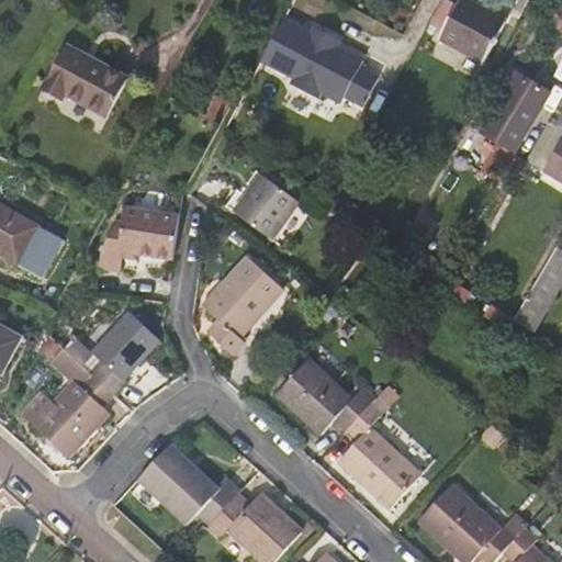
[(515,7),(502,0),(497,0),(491,13),(465,0),(459,0),(438,40),(483,65),(515,7)]
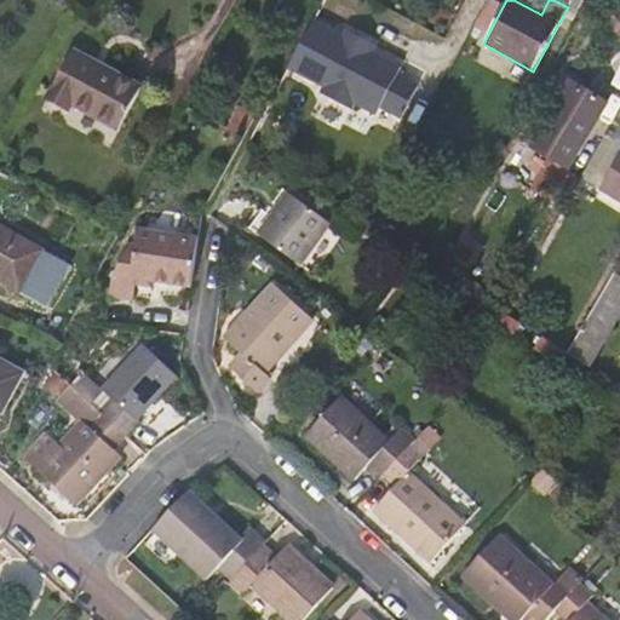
[(481,21),(460,10),(447,34),(468,45),(481,21)]
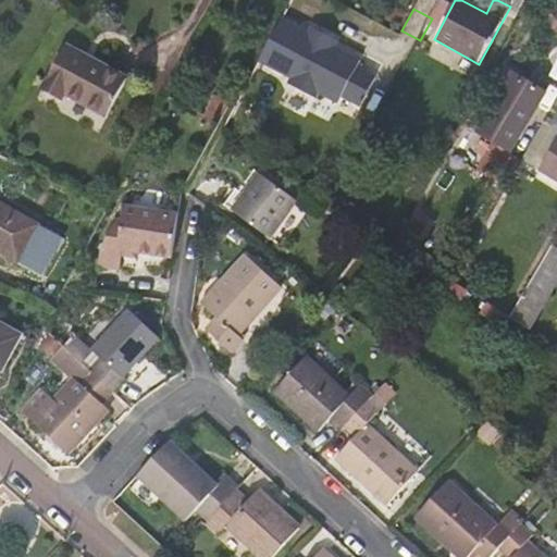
[(545,22),(551,16),(545,10),(540,15),(545,22)]
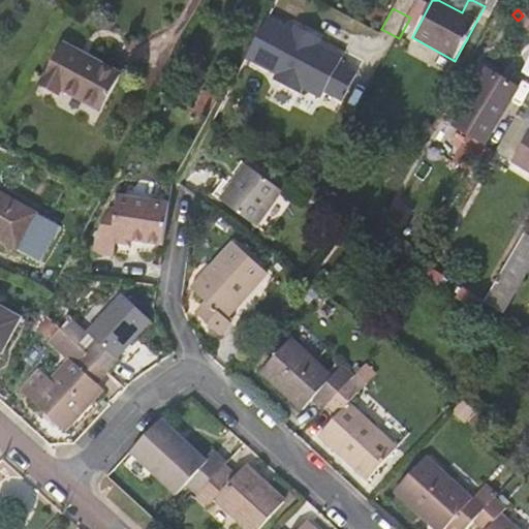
[(528,9),(523,16),(518,21),(528,33),(528,9)]
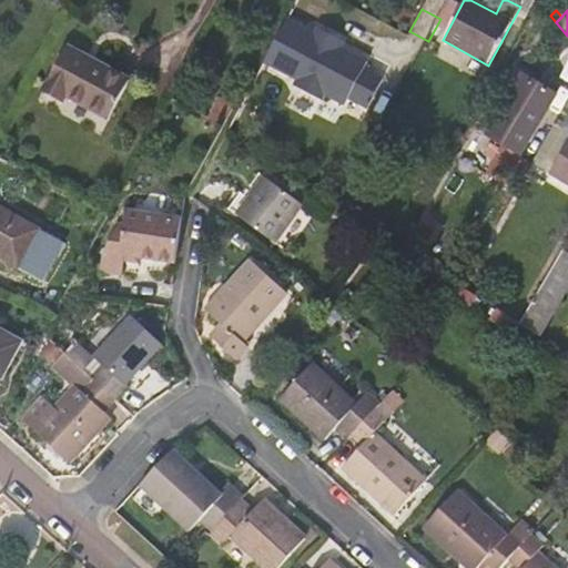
[(129,81),(66,48),(42,92),(62,103),(66,97),(109,119),(129,81)]
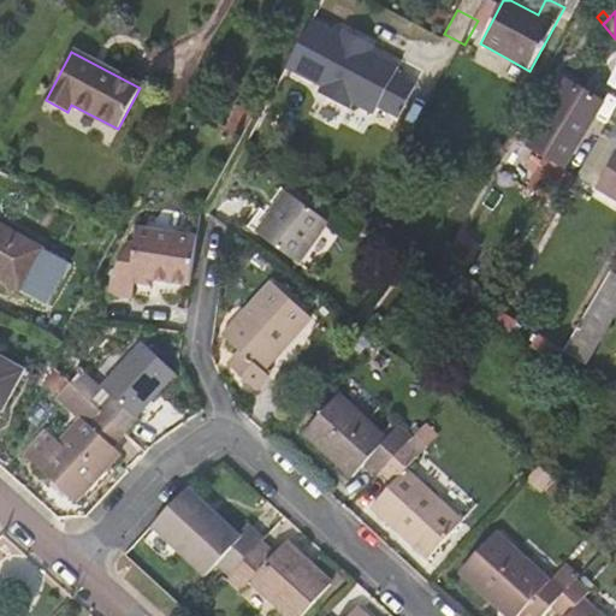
[(584,93),(600,104),(603,100),(558,73),(528,126),(538,132),(563,92),(579,100),(584,93)]
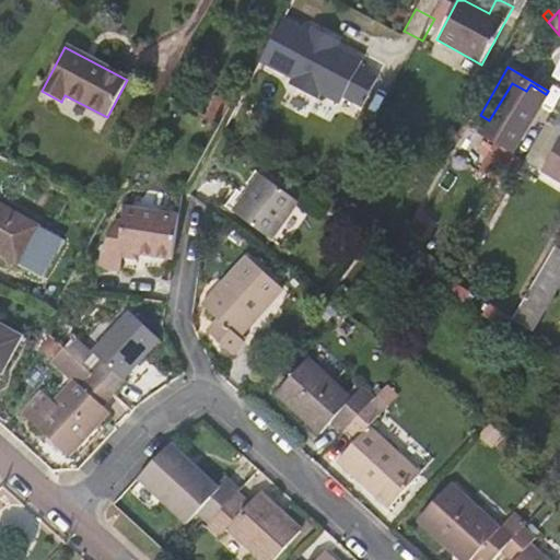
[(546,94),(531,84),(526,91),(512,83),(483,130),(513,148),(546,94)]
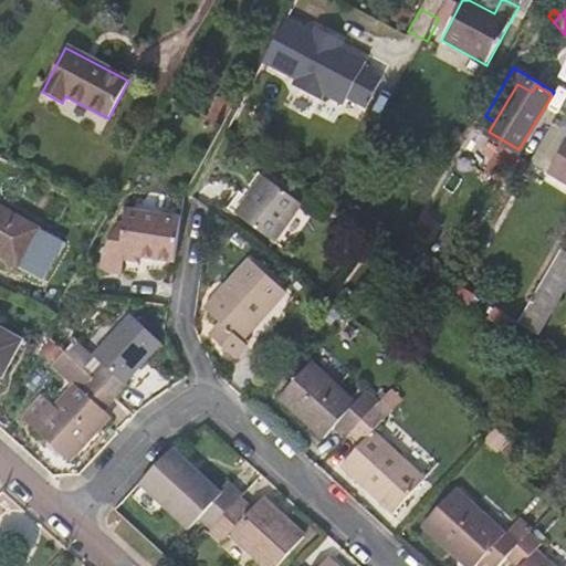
[(220,127),(230,109),(220,104),(211,122),(220,127)]
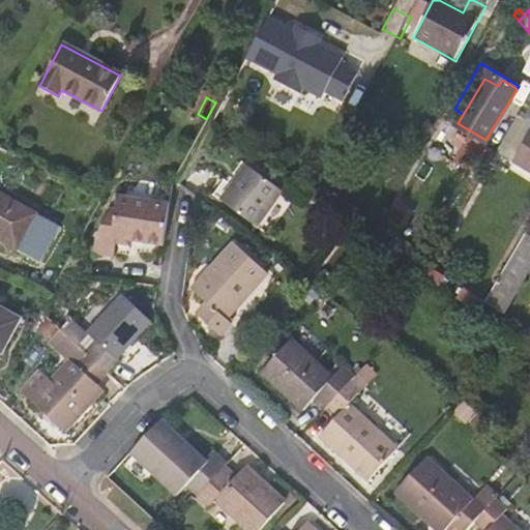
[(496,152),(514,164),(529,139),(529,127),(514,118),(499,145),(496,152)]
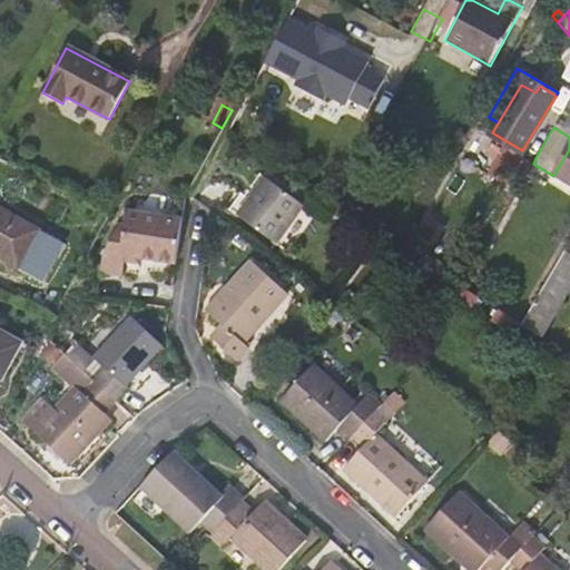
[(530,164),(518,156),(492,143),(478,167),(502,182),(514,188),(517,189),(530,164)]
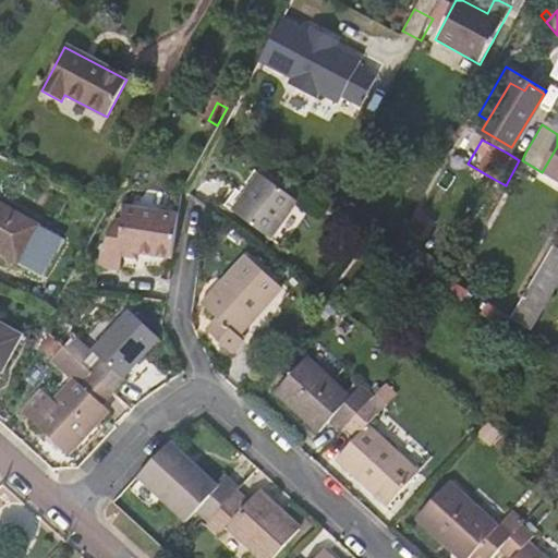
[(557,146),(542,172),(557,182),(557,146)]
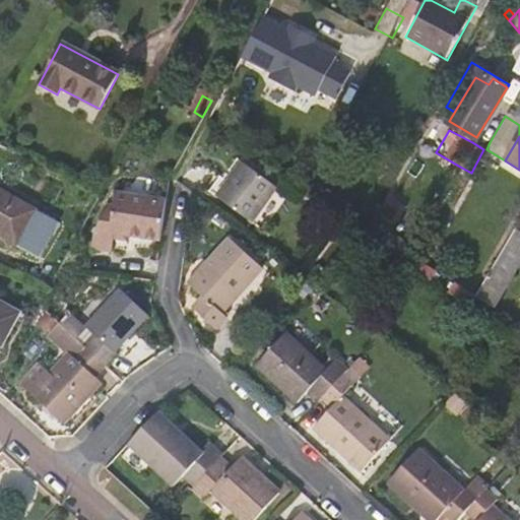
[(277,189),(243,163),(217,197),(251,223),(277,189)]
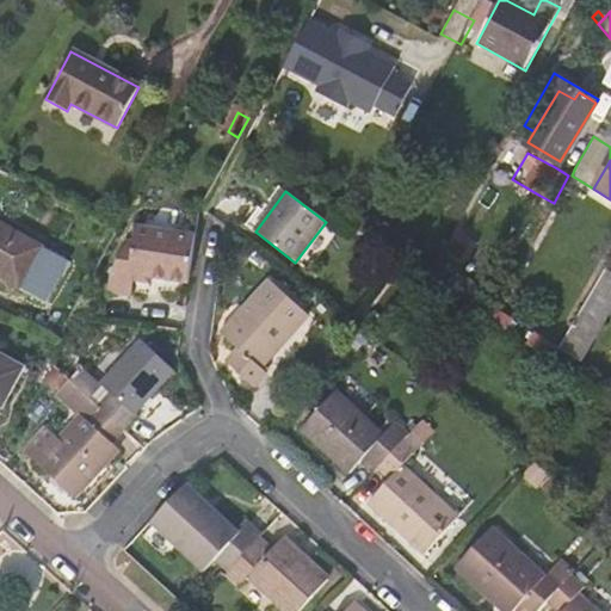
[(39,250),(0,226),(0,275),(19,285),(39,250)]
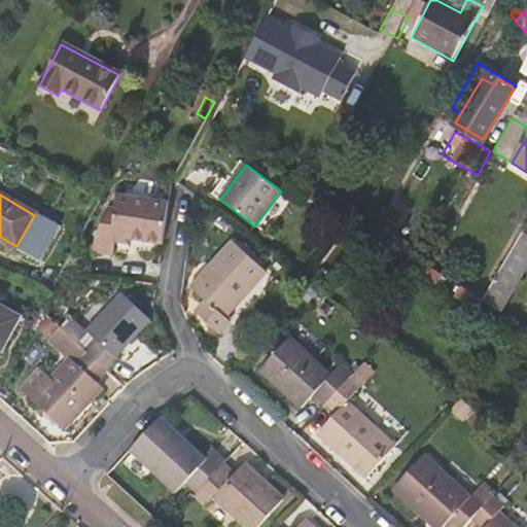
[(116,237),(162,244),(167,206),(167,204),(117,197),(115,208),(110,208),(108,211),(100,225),(96,235),(92,252),(112,255),(116,237)]
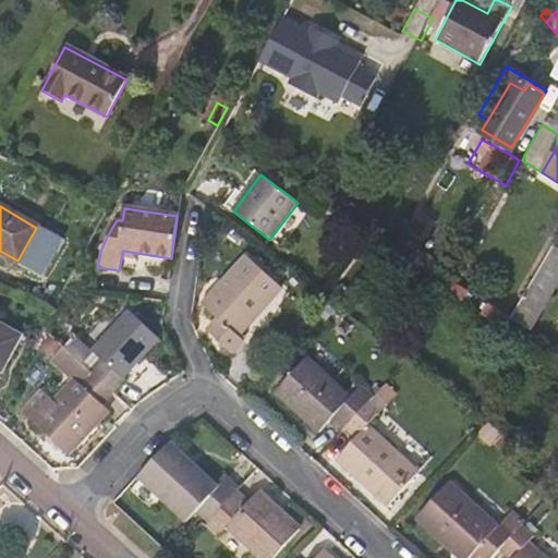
[(409,223),(395,253),(427,277),(440,258),(419,243),(431,225),(415,215),(409,223)]
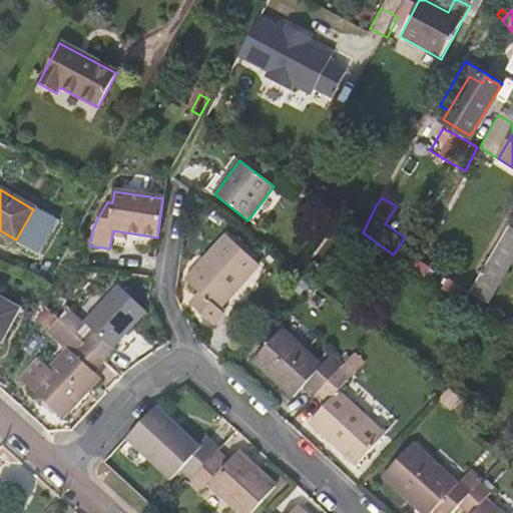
[(512,229),(508,227),(469,293),(487,304),(512,259),(512,229)]
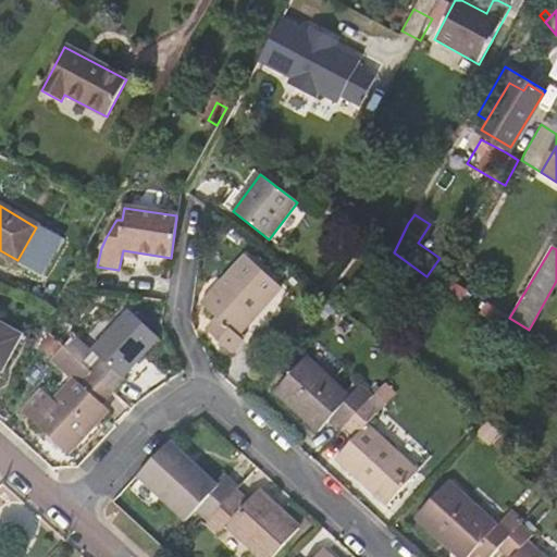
[(280,288),(246,257),(202,304),(218,319),(207,331),(231,354),(243,341),(237,335),(280,288)]
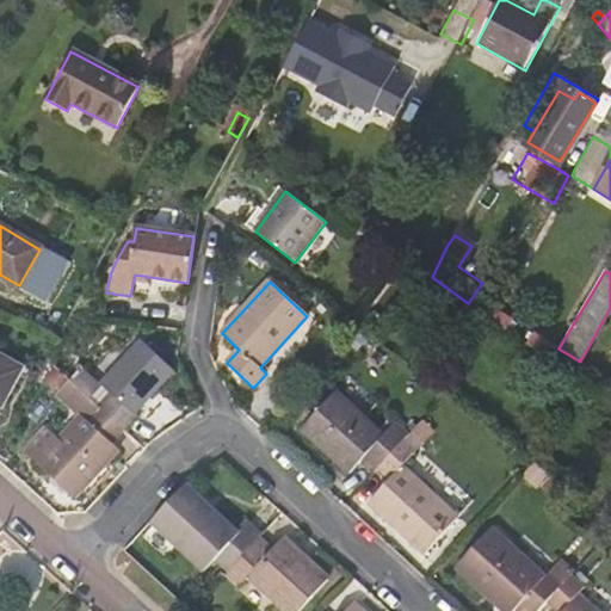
[(512,320),(495,308),(488,319),(506,332),(512,320)]
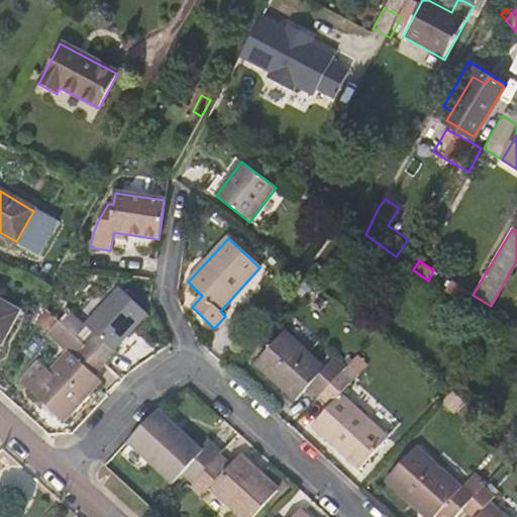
[(451,282),(444,292),(466,307),(472,296),(451,282)]
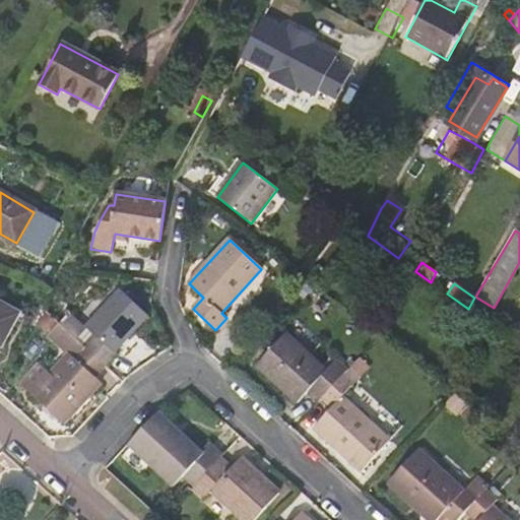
[(82,346),(105,367),(117,354),(114,352),(147,317),(119,289),(84,326),(92,335),(82,346)]
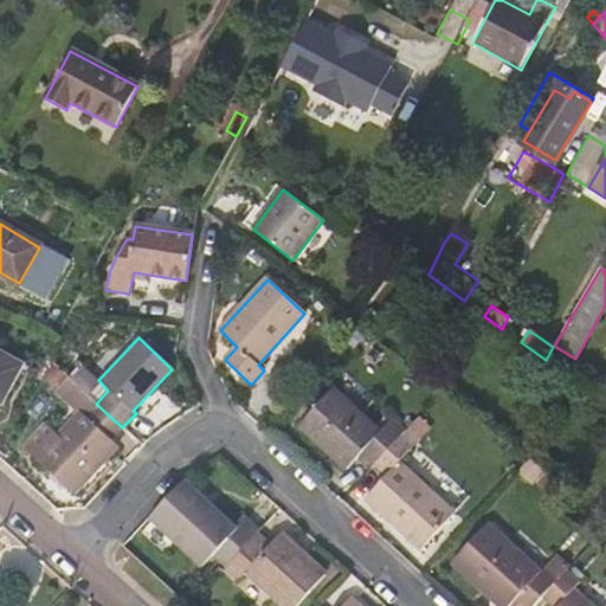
[(20,367),(0,355),(0,401),(1,403),(20,367)]
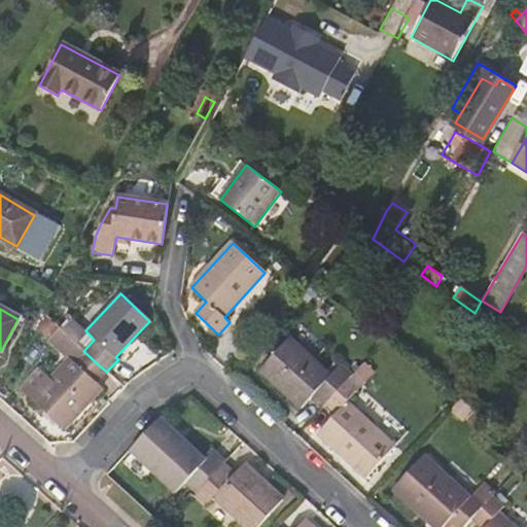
[(96,382),(106,372),(83,351),(76,344),(60,328),(53,321),(42,332),(50,340),(70,359),(45,386),(33,374),(20,388),(64,430),(103,389),(96,382)]
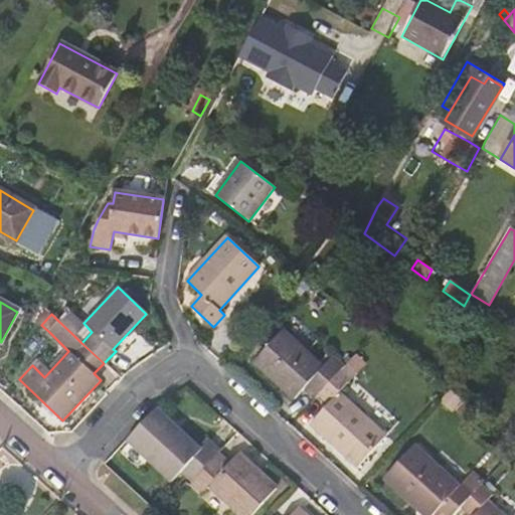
[(342,371),(345,368),(333,357),(323,368),(283,330),(253,362),(294,400),(305,388),(316,400),(319,397),(342,371)]
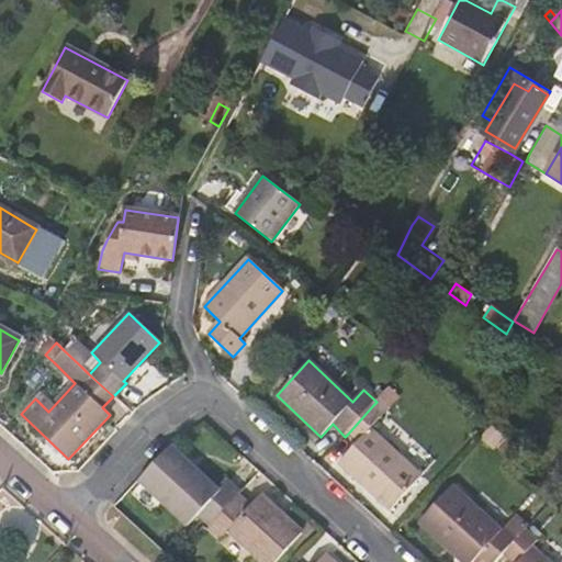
[(383,415),(373,405),(348,434),(358,442),(339,463),(390,509),(420,475),(370,429),(383,415)]
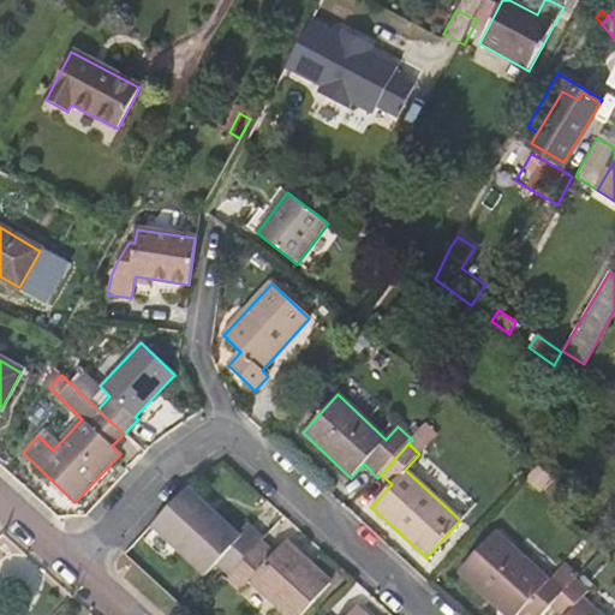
[(565,489),(556,483),(548,494),(555,500),(565,489)]
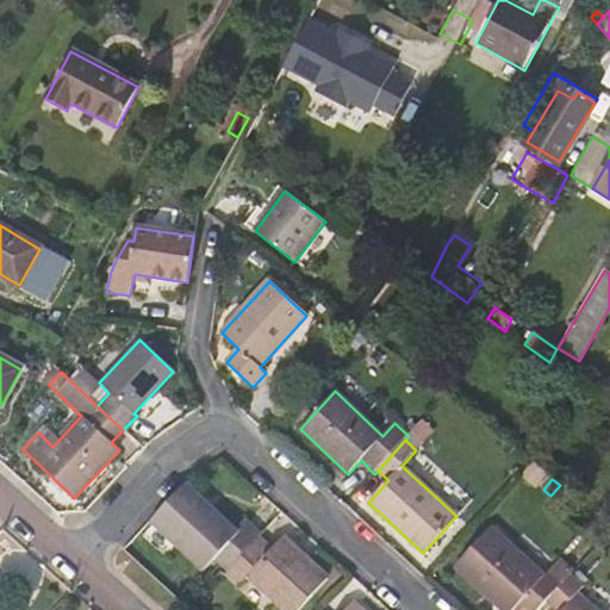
[(237,534),(184,485),(150,521),(205,571),(215,560),(228,572),(259,537),(257,536),(259,534),(247,523),(237,534)]
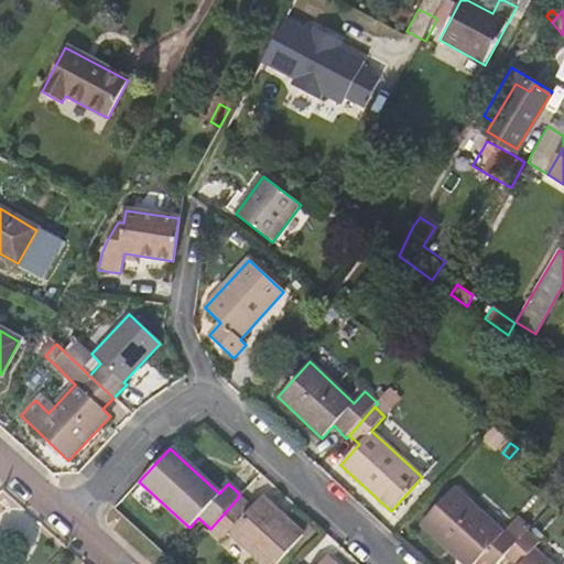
[(474,563),(476,562),(478,563),(498,563),(505,557),(521,540),(508,529),(502,534),(453,488),(421,522),(465,563),(474,563)]
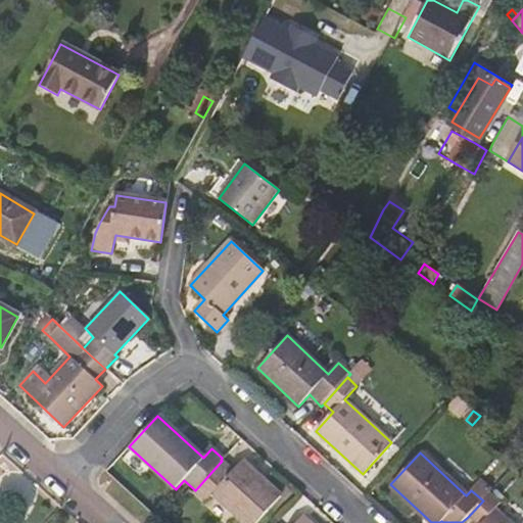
[(195,490),(193,492),(204,503),(214,493),(245,522),(255,522),(280,496),(242,462),(234,472),(222,461),(195,490)]
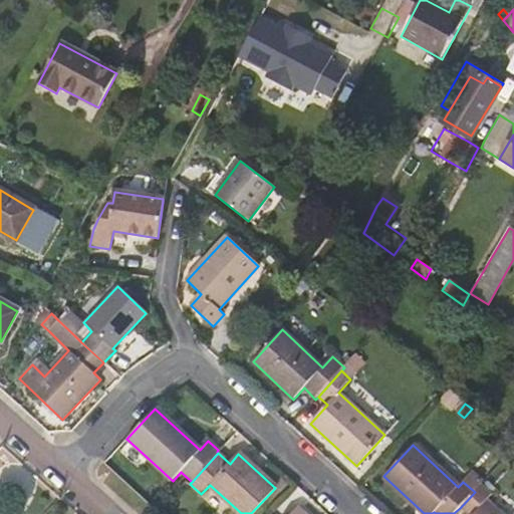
[(475,492),(460,508),(465,513),(502,513),(487,500),(491,495),(481,485),(475,492)]
